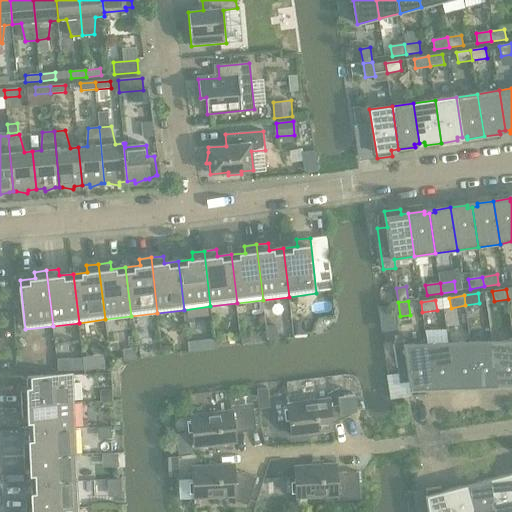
[(300,322),(292,323),(294,335),(302,334),(300,322)]
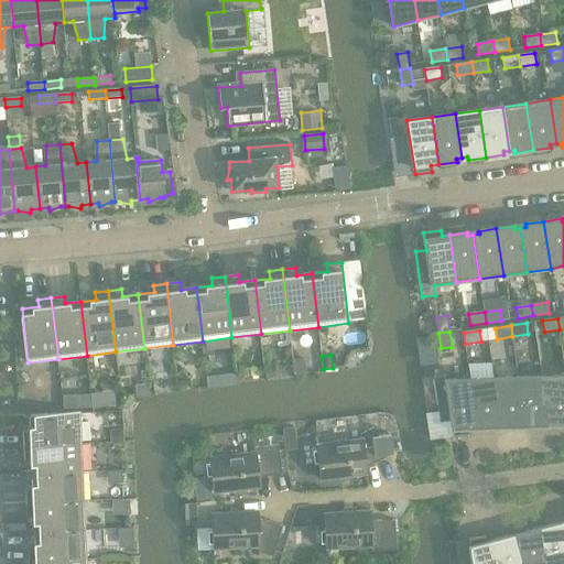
[(304,358),(293,359),(295,375),(306,373),(304,358)]
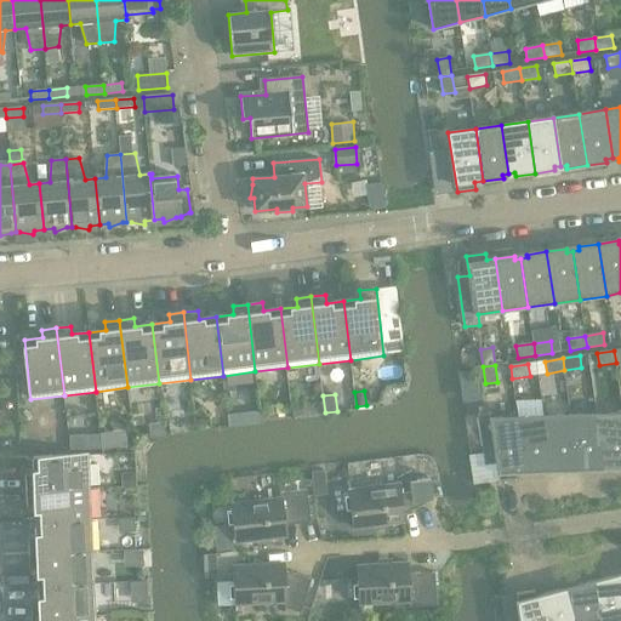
[(303,404),(292,405),(294,416),(305,415),(303,404)]
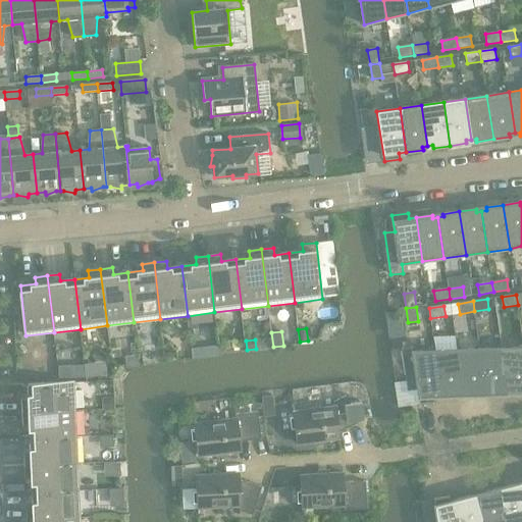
[(218,346),(205,348),(206,358),(220,356),(218,346)]
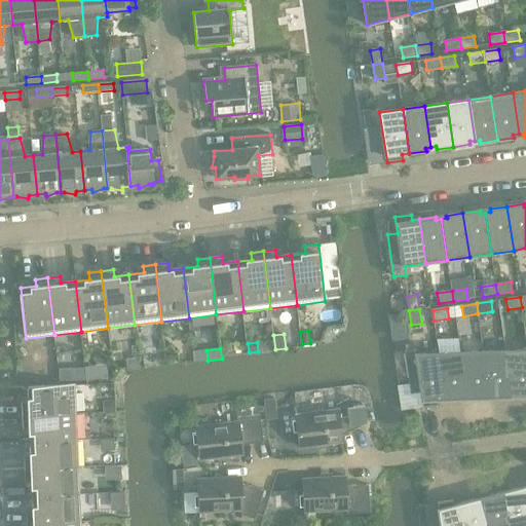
[(439,353),(417,354),(417,349),(405,351),(411,395),(421,392),(423,407),(439,405),(439,401),(446,400),(439,353)]
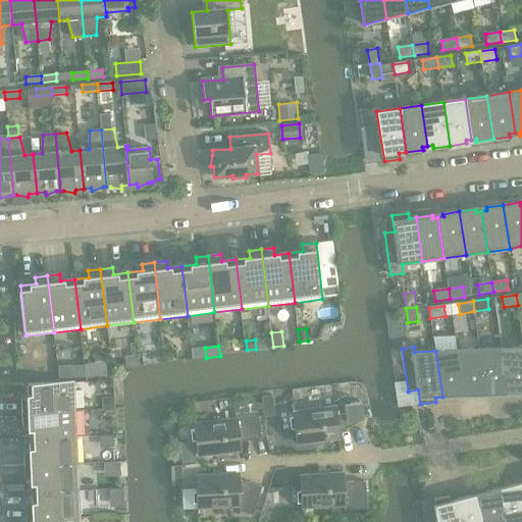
[(521,348),(502,349),(508,389),(515,388),(516,395),(521,394),(521,348)]
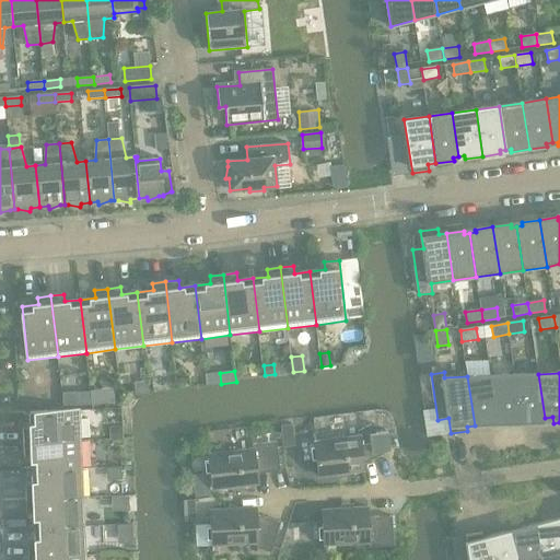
[(538,374),(514,375),(522,424),(538,423),(537,419),(545,418),(538,374)]
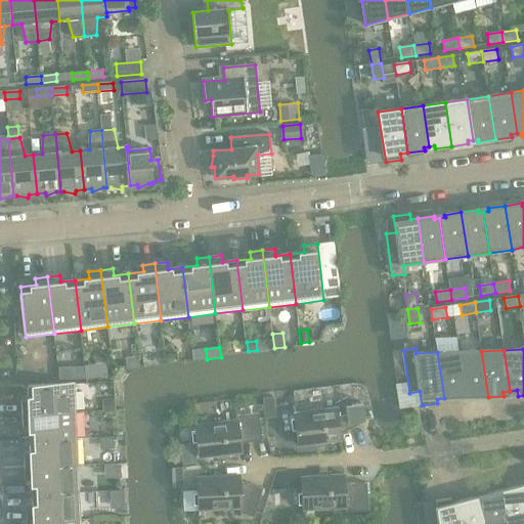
[(460,351),(437,352),(444,398),(460,398),(459,394),(466,393),(460,351)]
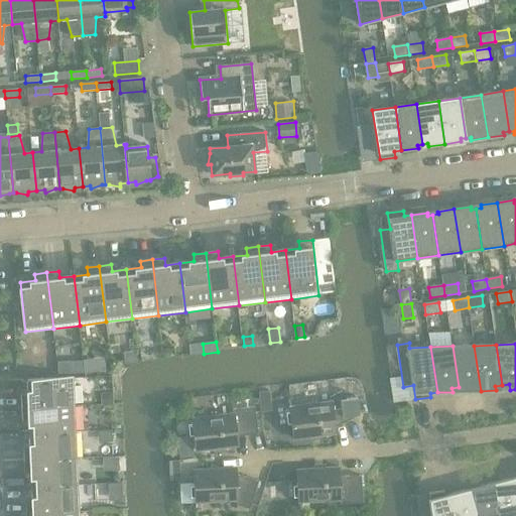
[(474,346),(453,346),(459,387),(465,386),(466,391),(481,391),(474,346)]
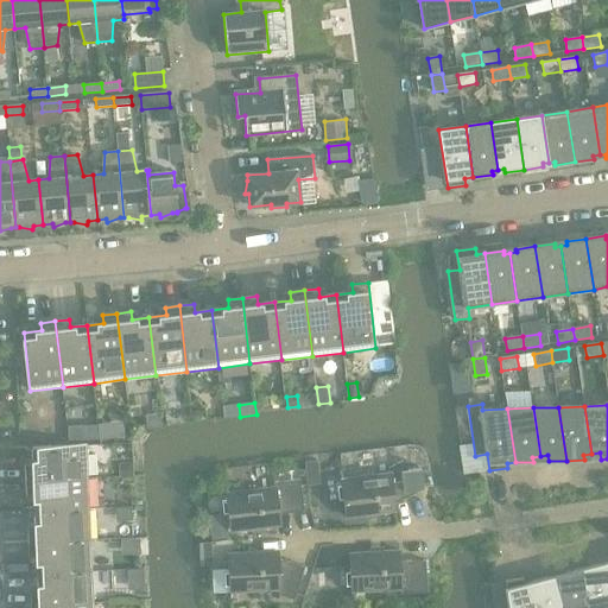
[(106,423),(99,424),(99,426),(100,438),(101,439),(108,438),(106,423)]
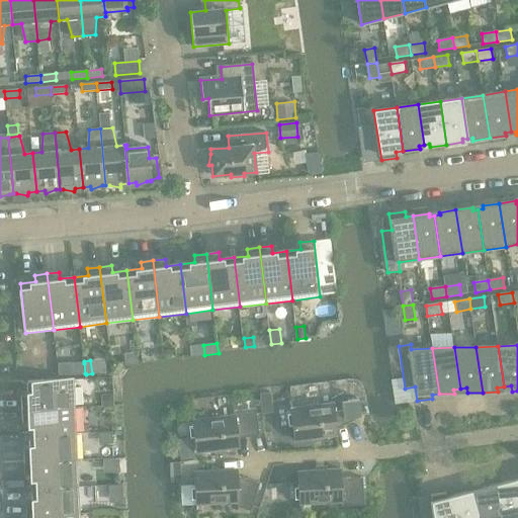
[(66,363),(59,363),(59,374),(67,374),(66,363)]
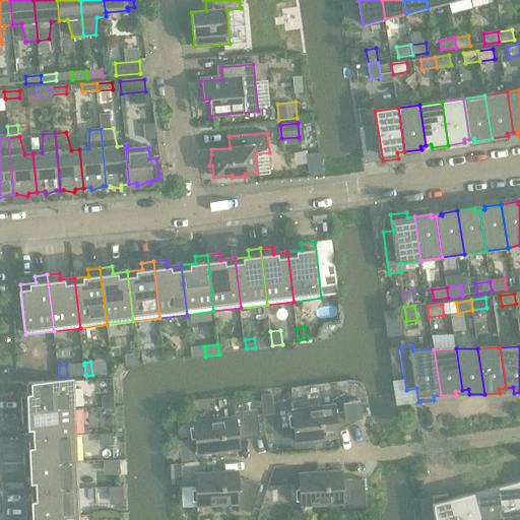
[(21,399),(21,411),(74,409),(73,381),(27,383),(28,398),(21,399)]
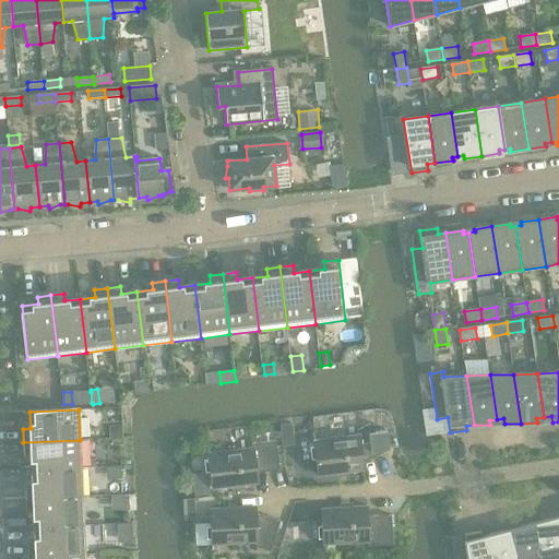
[(359,436),(314,441),(319,476),(365,471),(364,463),(385,452),(384,450),(390,449),(388,431),(376,432),(371,424),(359,430),(358,430),(359,436)]
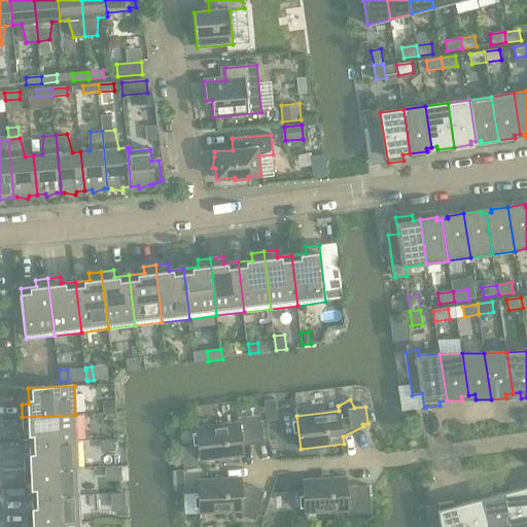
[(115,401),(104,401),(104,413),(116,413),(115,401)]
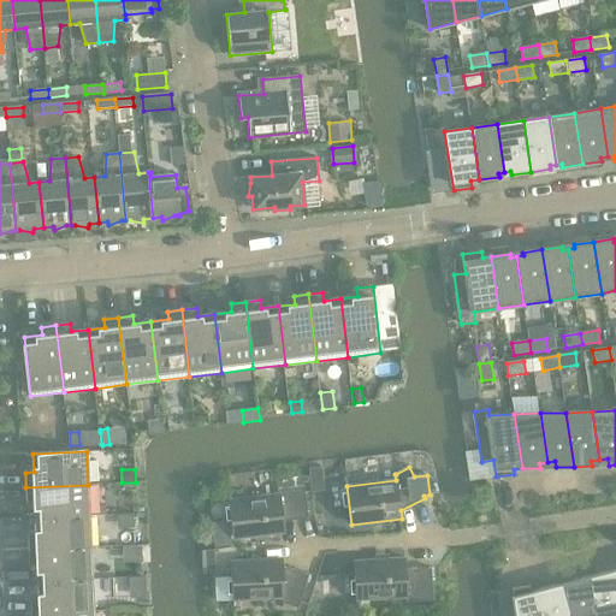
[(88,485),(25,487),(27,502),(35,502),(35,519),(89,516),(88,485)]
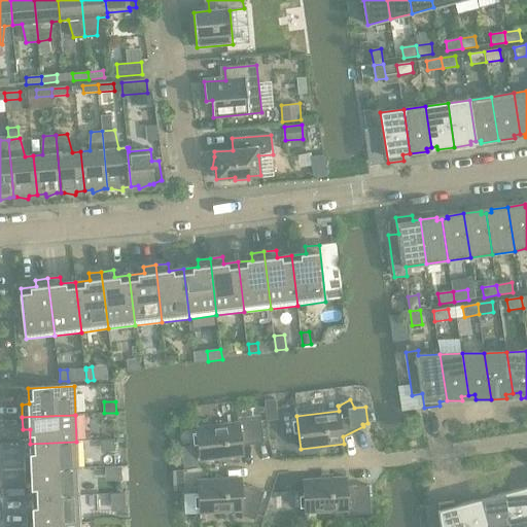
[(239,423),(197,428),(201,460),(244,455),(243,446),(265,444),(261,416),(238,419),(239,423)]
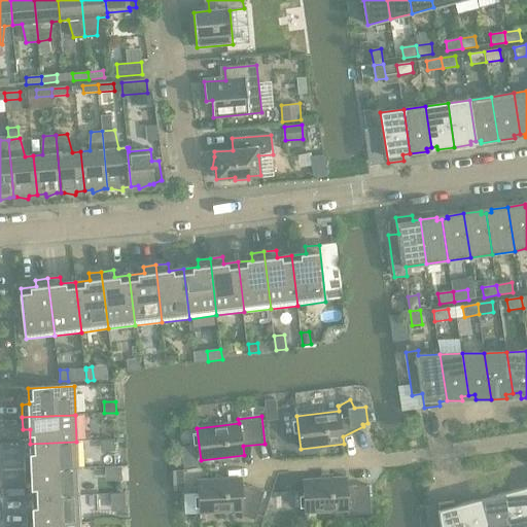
[(24,458),(25,470),(77,468),(76,442),(30,444),(31,458),(24,458)]
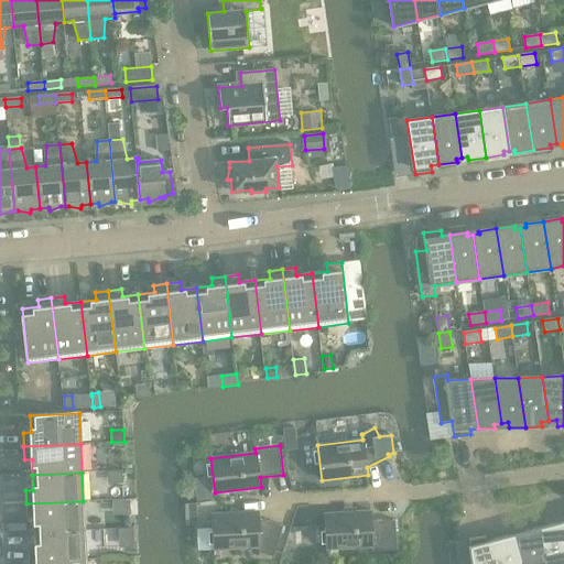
[(209,477),(194,479),(197,501),(213,499),(209,477)]
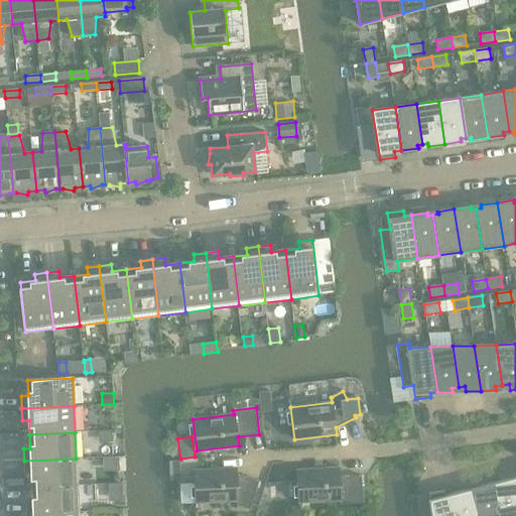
[(76,459),(24,461),(24,474),(31,473),(32,488),(78,486),(76,459)]
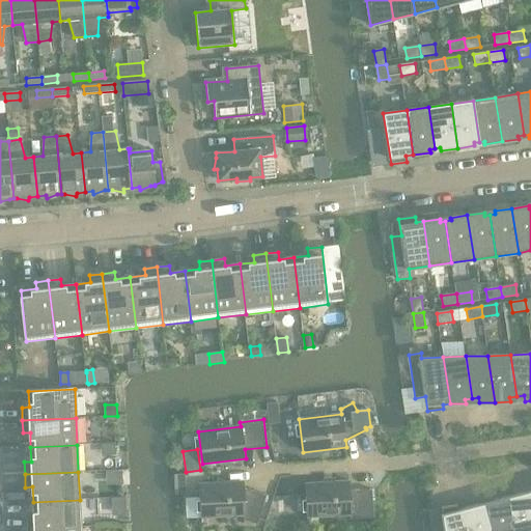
[(306,484),(308,516),(351,514),(351,519),(373,518),(372,490),(350,491),(350,481),(306,484)]
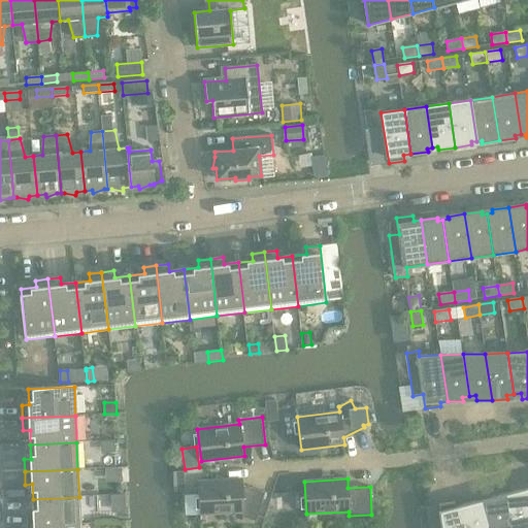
[(199,482),(201,515),(242,513),(243,517),(257,521),(265,493),(242,486),(242,480),(199,482)]
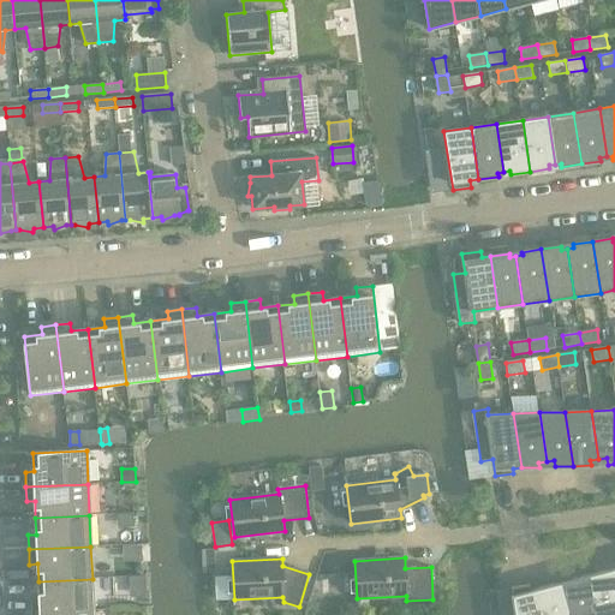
[(607,571),(590,575),(595,614),(614,614),(614,574),(608,575),(607,571)]
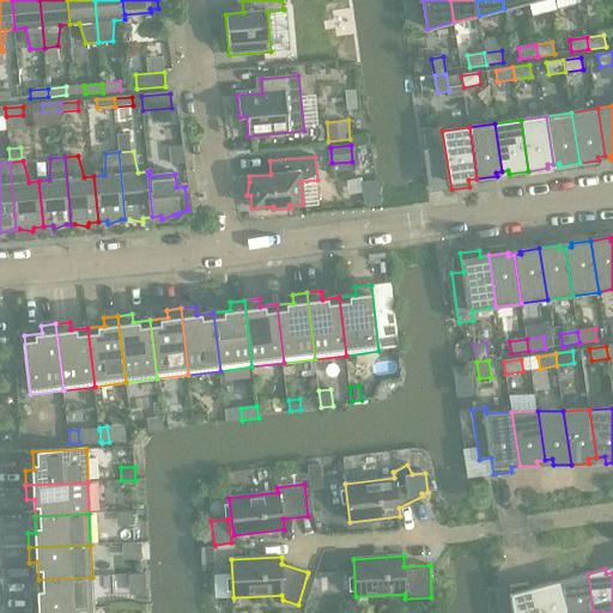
[(571,584),(563,586),(566,612),(593,612),(588,574),(570,578),(571,584)]
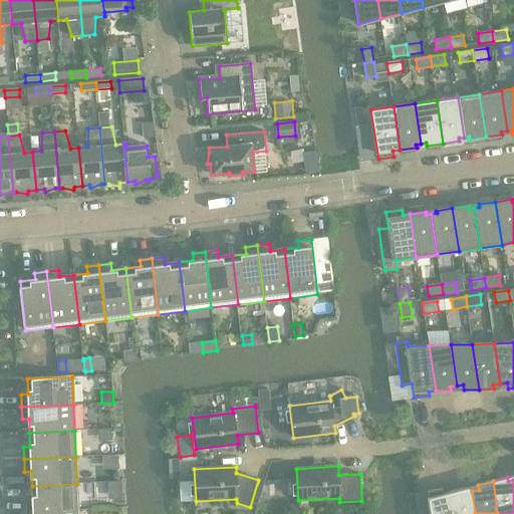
[(26,500),(26,512),(78,510),(77,484),(32,486),(32,500),(26,500)]
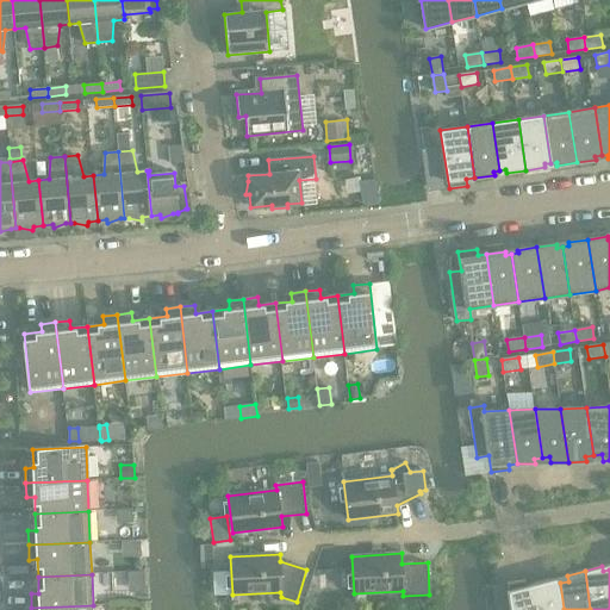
[(552,579),(534,584),(537,609),(564,609),(560,583),(552,584),(552,579)]
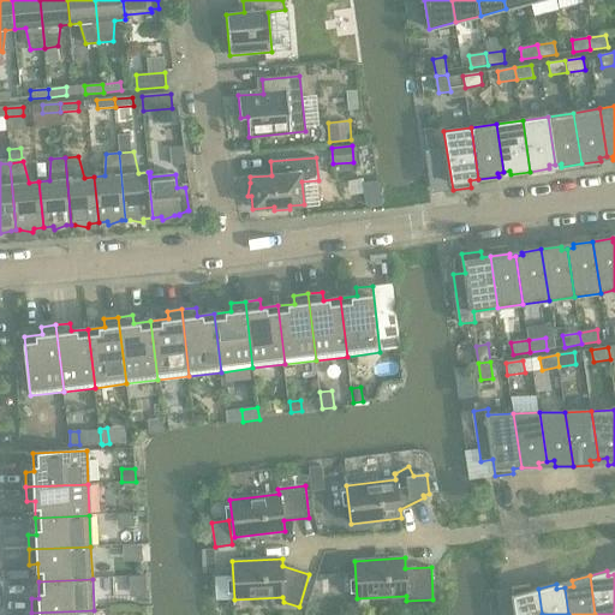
[(542,614),(538,589),(531,591),(530,585),(512,589),(514,614),(542,614)]
